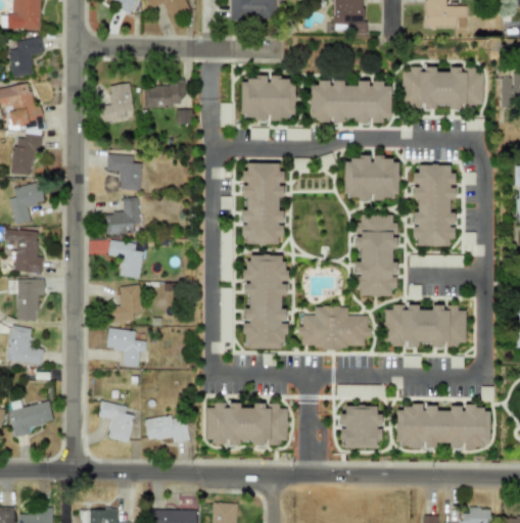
[(42,29),(42,0),(12,0),(13,13),(8,13),(8,29),(42,29)]
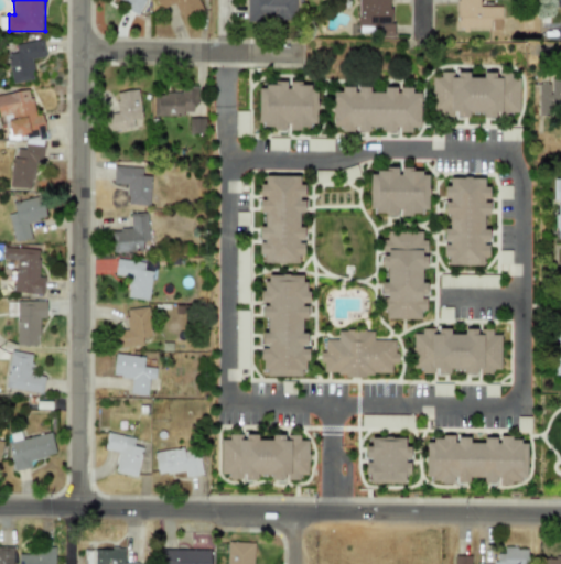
[(125,0),(130,2),(127,9),(139,14),(146,0),(125,0)]
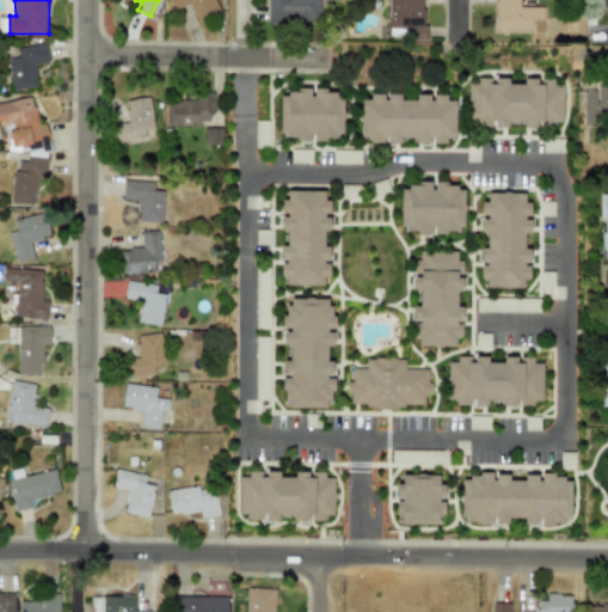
[(172,0),(178,11),(192,4),(201,22),(223,11),(217,0),(172,0)]
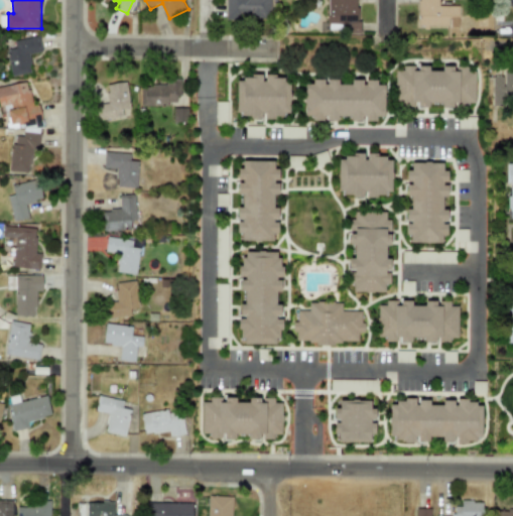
[(228,0),(228,19),(273,20),(273,0),(228,0)]
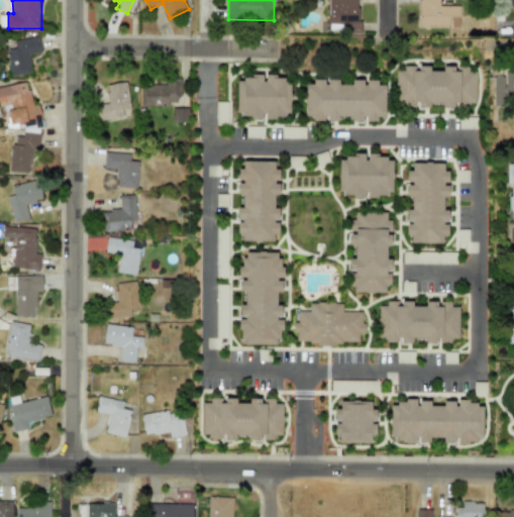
[(360,0),(330,0),(331,30),(346,30),(346,34),(362,33),(360,0)]
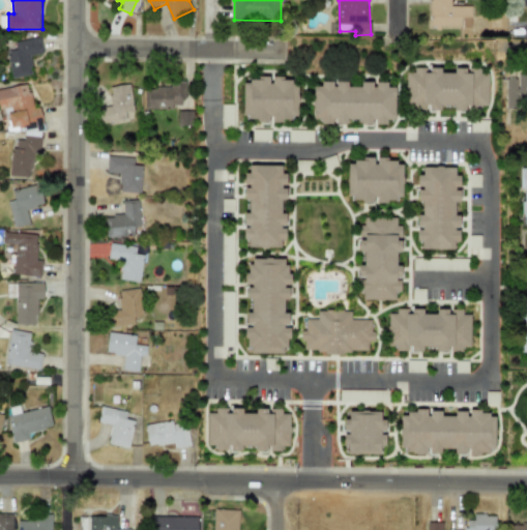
[(473,27),(473,6),(454,5),(452,0),(432,0),(432,29),(442,29),(442,26),(473,27)]
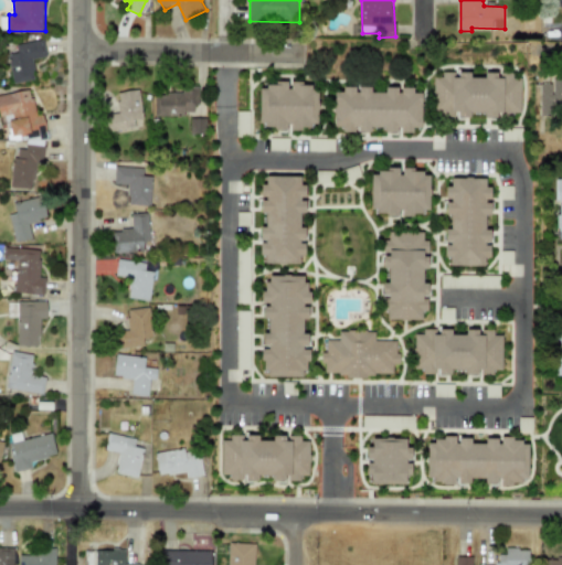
[(18,43),(19,53),(11,54),(13,83),(36,81),(34,59),(48,57),(46,41),(18,43)]
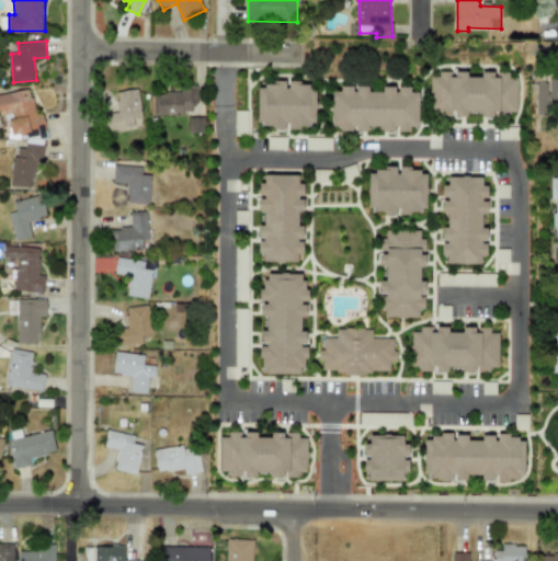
[(519,112),(520,73),(482,73),(482,77),(468,77),(468,71),(441,71),(441,77),(433,77),(432,111),(456,111),(455,116),(468,116),(468,111),(482,112),(481,117),(494,117),(496,112),(519,112)]
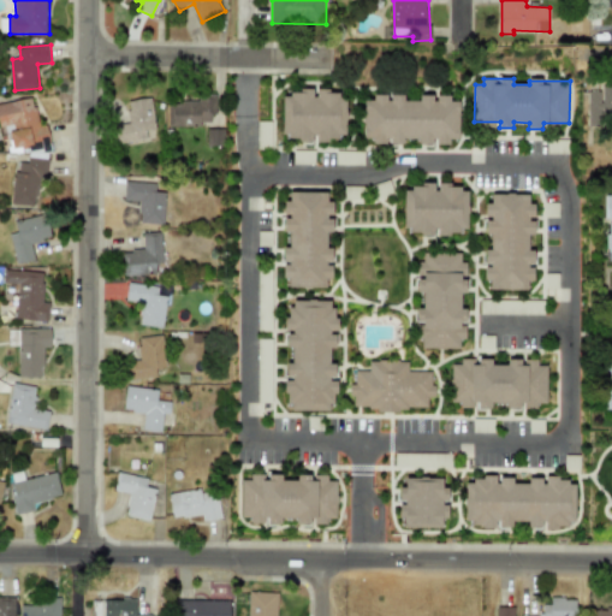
[(592,92),(590,124),(611,124),(611,86),(604,86),(604,92),(592,92)]
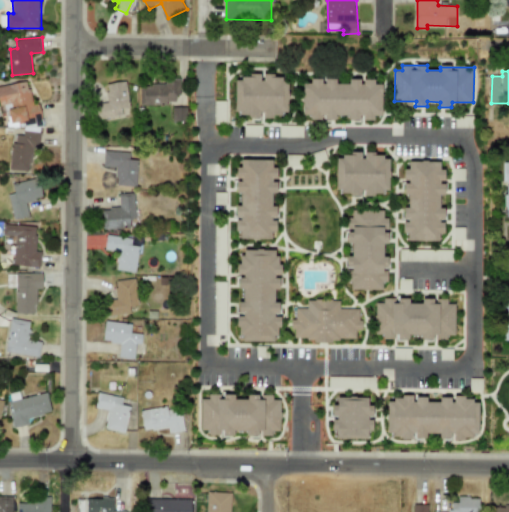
[(290,112),(290,76),(263,76),(263,75),(243,75),(243,80),(236,80),(236,115),(262,115),(262,117),(282,117),(283,112),(290,112)]
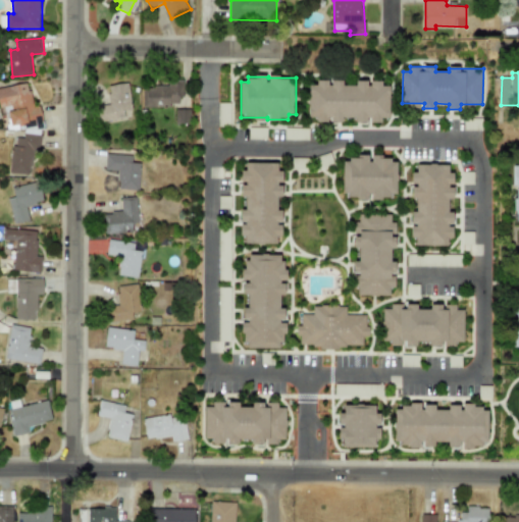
[(391,120),(391,86),(383,86),(383,81),(370,81),(357,81),(357,85),(344,85),(344,81),(331,80),(331,83),(310,82),(309,119),(331,120),(331,121),(344,121),(345,117),(356,117),(356,122),(370,122),(370,120),(391,120)]
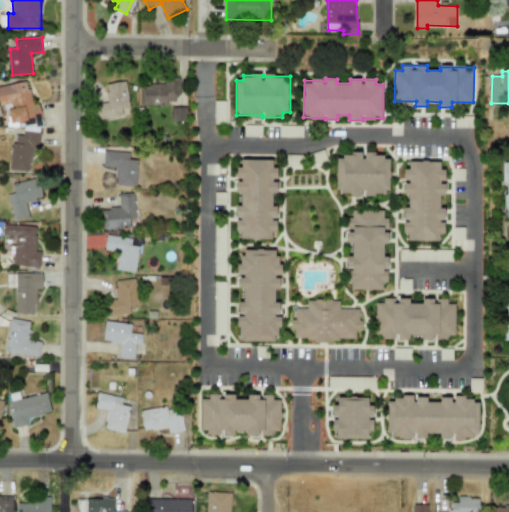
[(45,129),(41,103),(33,104),(30,81),(0,85),(0,98),(1,105),(13,103),(13,108),(9,109),(12,124),(27,121),(28,131),(45,129)]
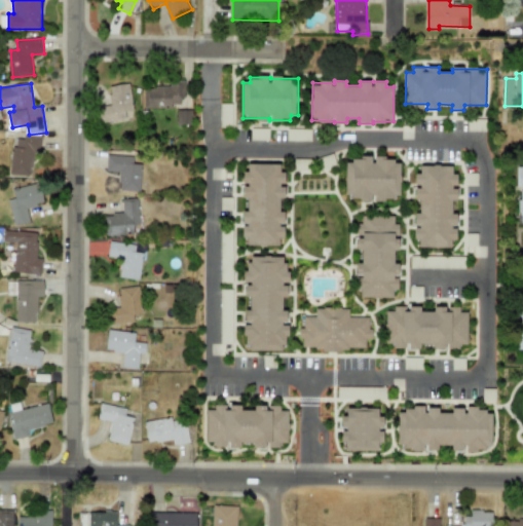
[(135,111),(132,83),(110,85),(112,106),(100,107),(102,121),(127,119),(126,112),(135,111)]
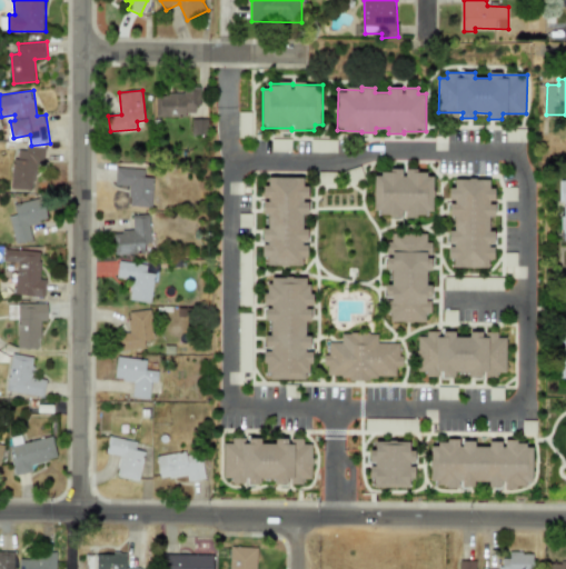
[(200,91),(157,92),(157,117),(200,116),(200,91)]
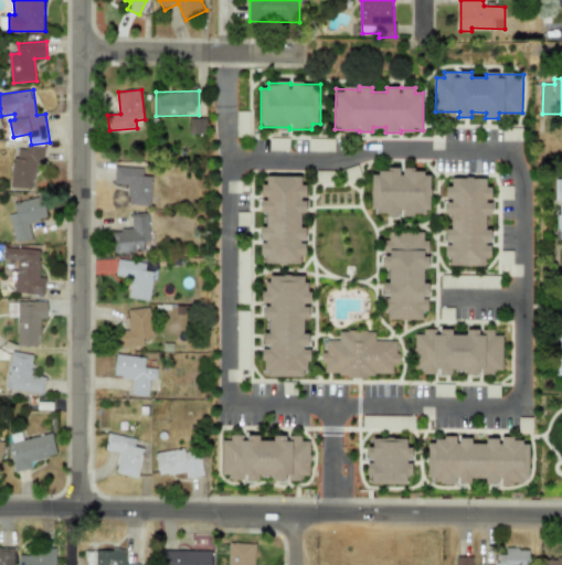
[(194,134),(207,134),(208,119),(194,118),(194,134)]
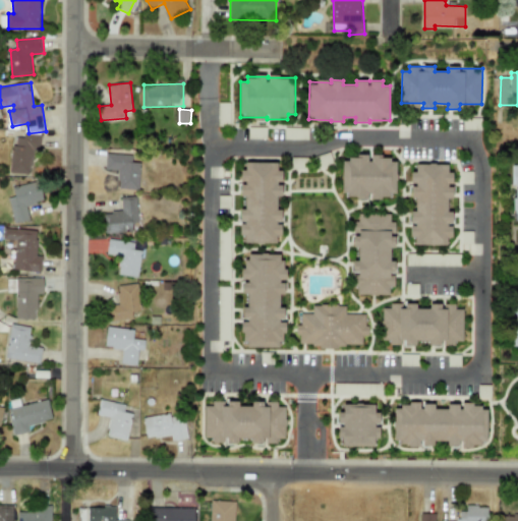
[(268,138),(268,127),(250,127),(250,138),(268,138)]
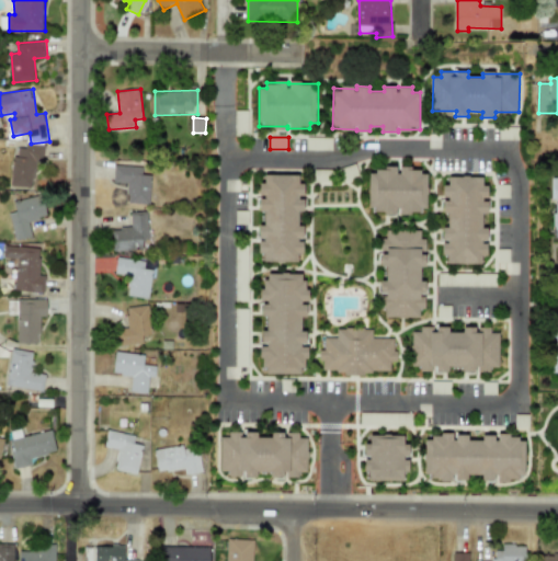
[(45,162),(46,147),(16,144),(13,186),(34,187),(36,162),(45,162)]
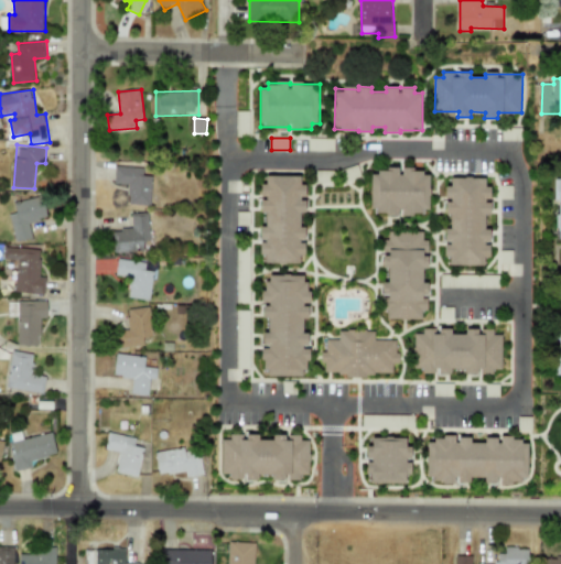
[(152,205),(153,176),(144,175),(146,167),(117,166),(116,184),(130,184),(129,204),(152,205)]
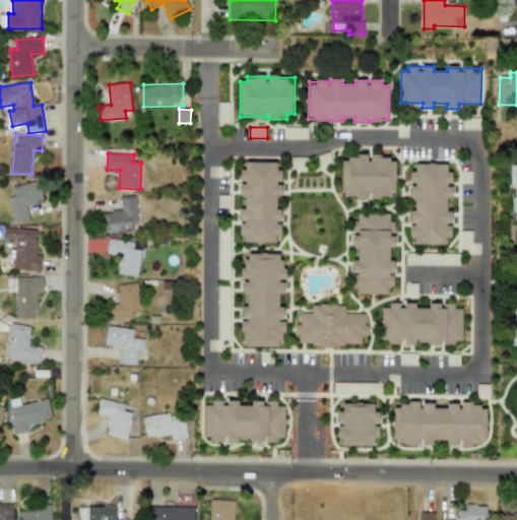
[(397,193),(397,157),(370,157),(370,156),(342,156),(342,192),(349,192),(349,198),(370,198),(370,199),(389,199),(389,193),(397,193)]
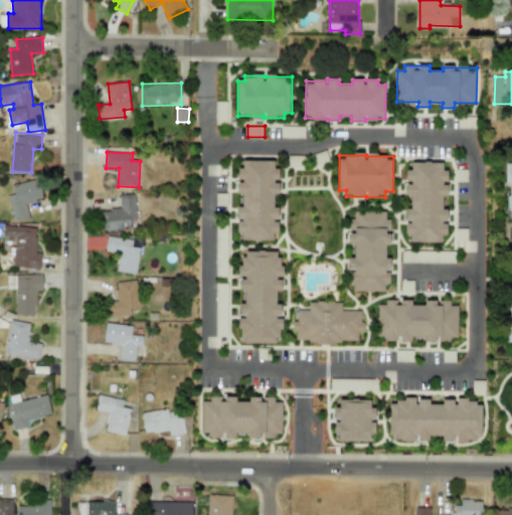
[(239,240),(278,240),(277,220),(280,220),(280,207),(275,207),(275,194),(280,194),(280,181),(278,181),(278,160),(240,161),(240,180),(238,180),(239,193),(243,193),(243,206),(238,206),(239,240)]
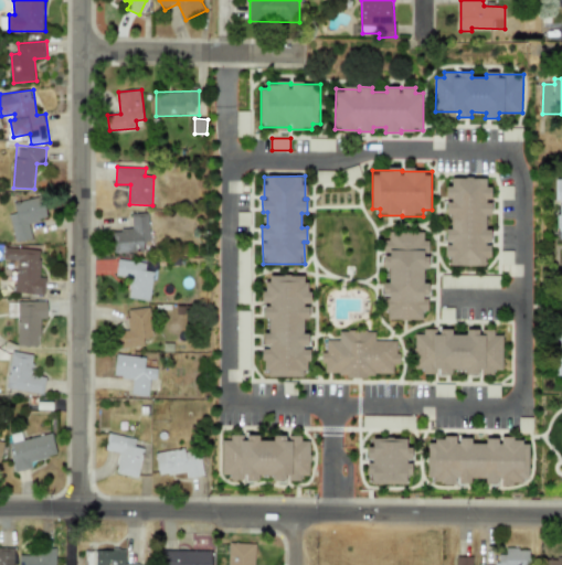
[(446,244),(448,244),(448,266),(487,266),(486,257),(491,257),(491,243),(492,243),(491,230),(487,230),(487,215),(491,215),(490,178),(448,178),(448,215),(453,215),(453,228),(446,228),(446,244)]
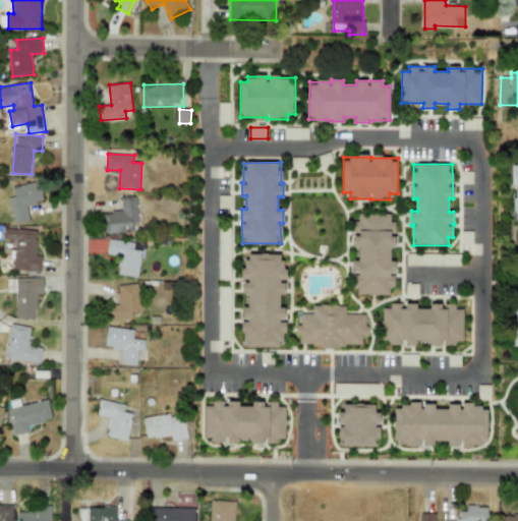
[(27,206),(45,201),(41,181),(13,187),(15,197),(10,198),(16,223),(32,220),(27,206)]
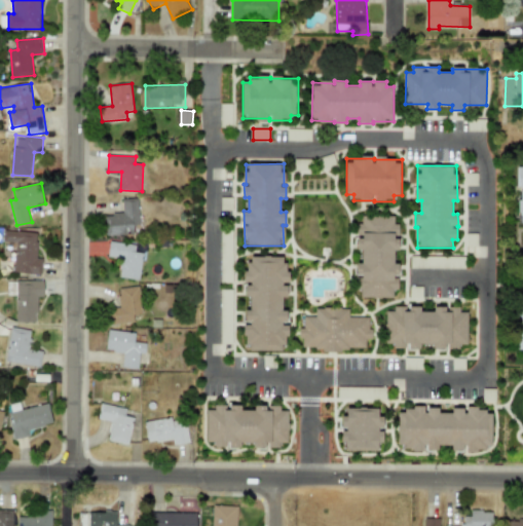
[(135,234),(135,225),(141,225),(140,198),(124,199),(124,214),(107,214),(107,235),(135,234)]
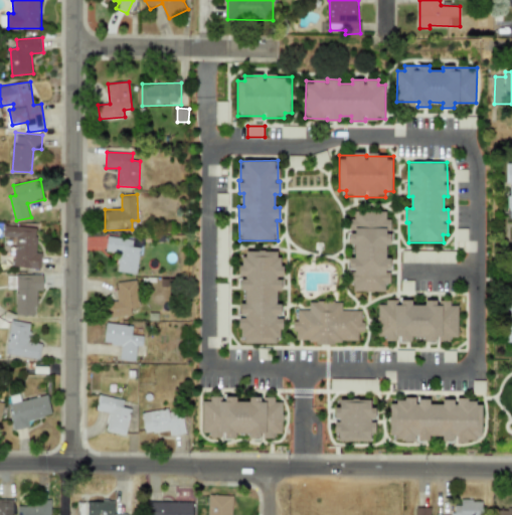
[(355,292),(386,292),(386,284),(391,284),(391,258),(386,258),(386,244),(390,244),(390,211),(353,211),(353,231),(350,231),(350,245),(355,245),(355,258),(350,258),(350,270),(355,270),(355,292)]
